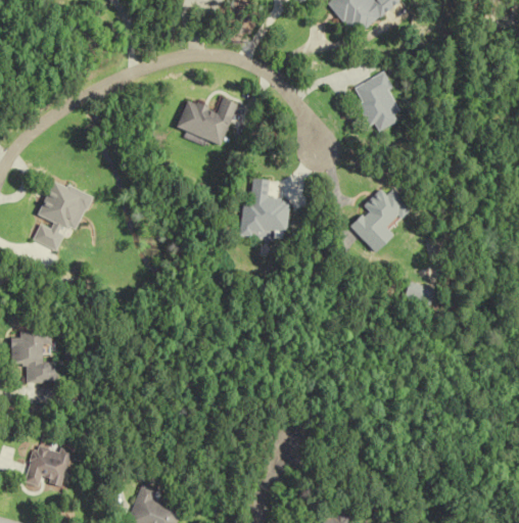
[(355,37),(398,1),(397,0),(373,0),(366,6),(361,0),(327,0),(326,1),(355,37)]
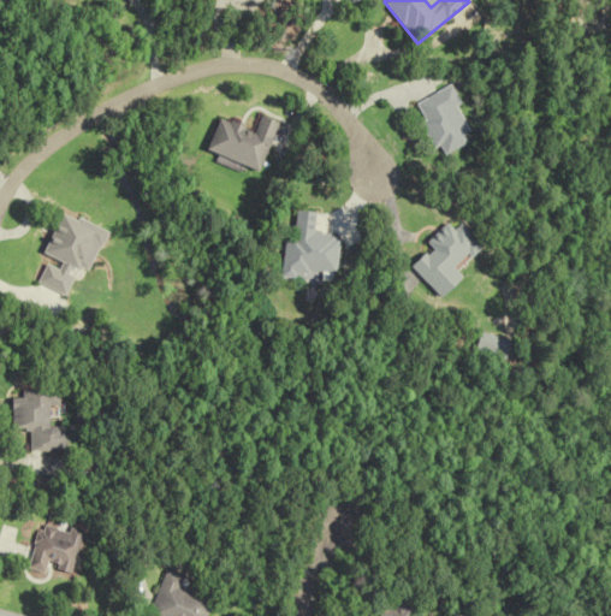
[(473,141),(446,87),(411,104),(433,148),(438,146),(443,155),(473,141)]
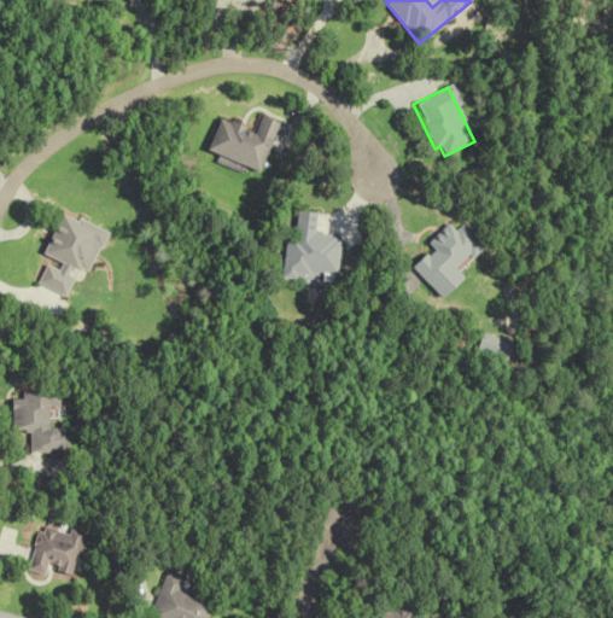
[(212,151),(263,173),(285,124),(267,116),(258,134),(226,120),(212,151)]
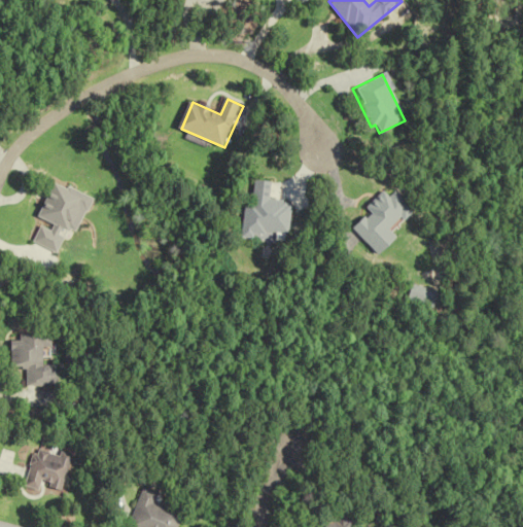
[(289,238),(291,203),(271,201),(272,182),(255,181),(253,203),(246,203),(243,234),(289,238)]
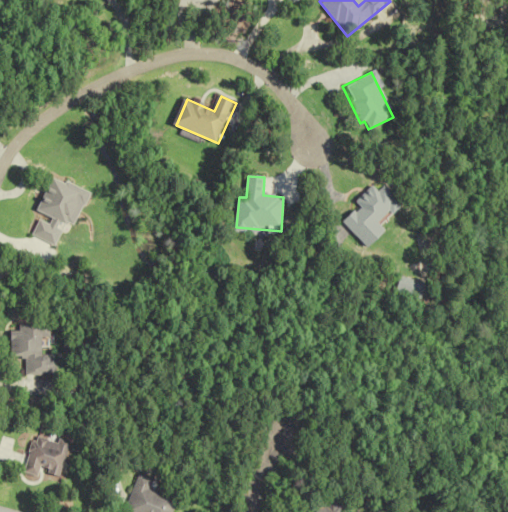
[(56,246),(65,223),(76,227),(90,192),(52,177),(38,213),(41,214),(32,236),(56,246)]
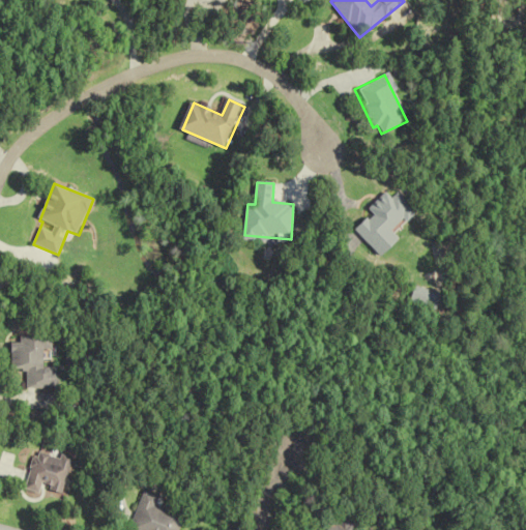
[(383,259),(402,242),(393,232),(415,212),(398,193),(390,199),(388,196),(354,227),(383,259)]
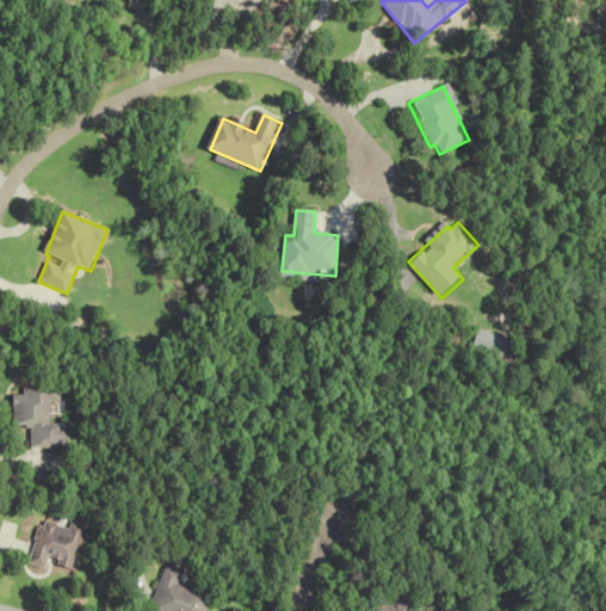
[(504,359),(509,341),(477,329),(471,347),(504,359)]
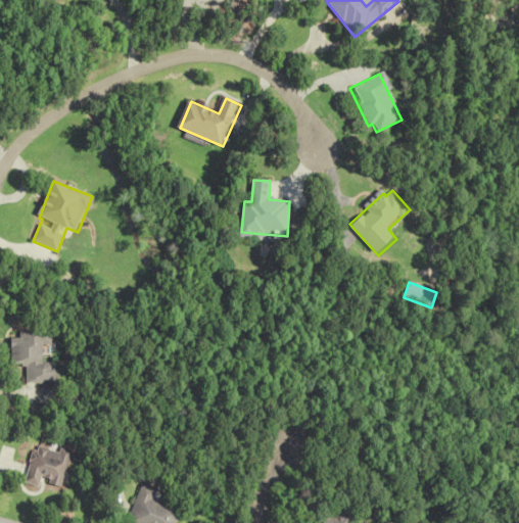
[(54,363),(42,363),(42,346),(50,346),(50,332),(10,332),(10,382),(54,382),(54,363)]
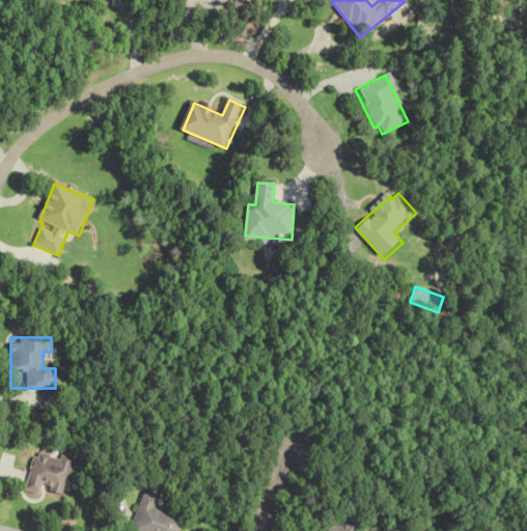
[(23,491),(39,496),(43,486),(61,493),(72,463),(35,451),(23,491)]
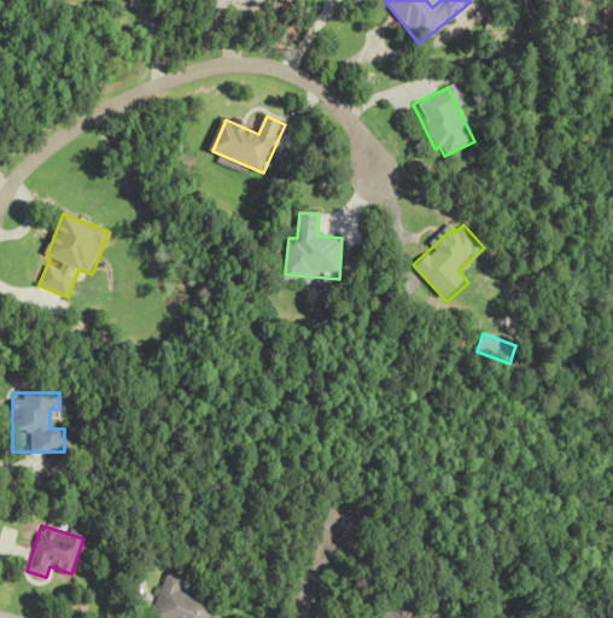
[(209,617),(215,602),(182,593),(186,579),(164,573),(151,617),(209,617)]
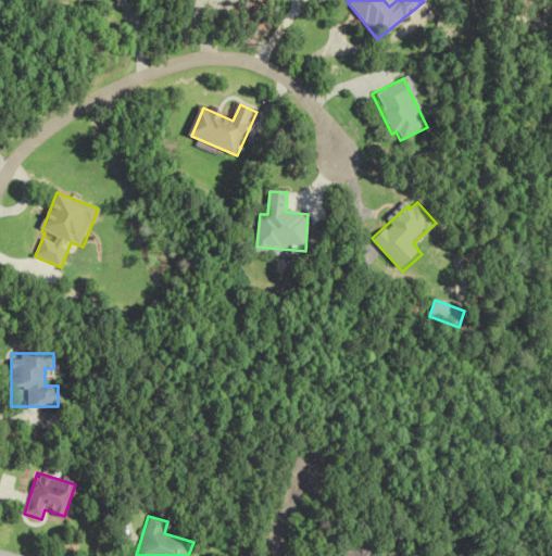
All buildings are outlined.
